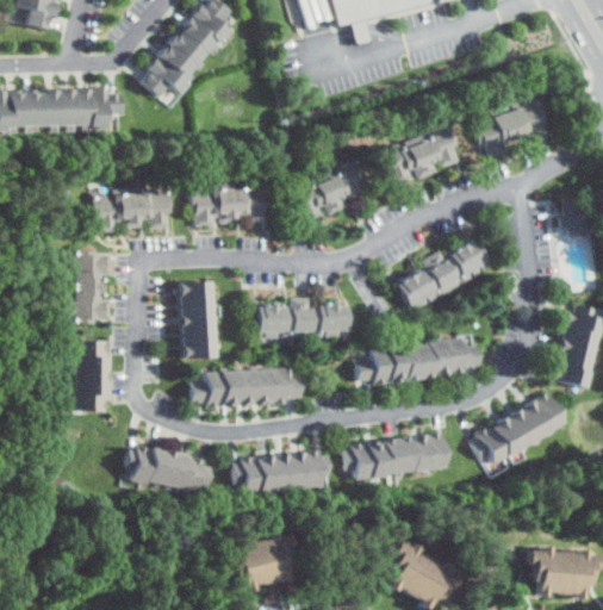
[(32,0),(31,10),(41,12),(38,25),(66,30),(70,0),(32,0)]
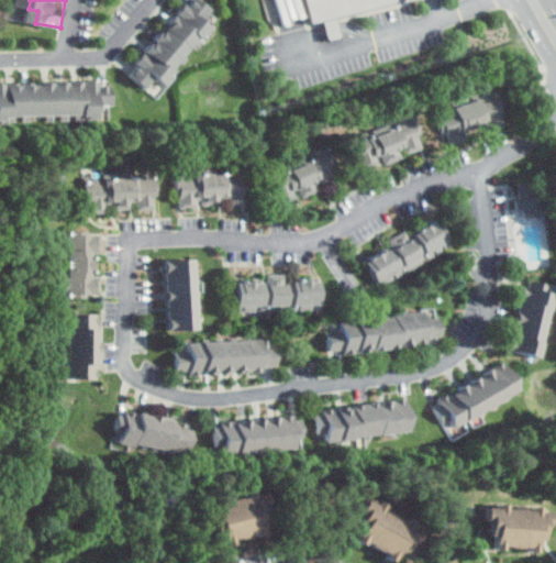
[(187,0),(128,74),(146,88),(154,78),(164,87),(221,15),(202,0),(187,0)]
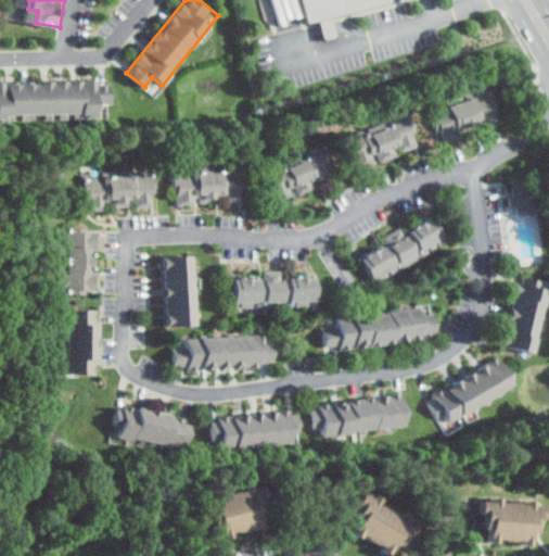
[(399,0),(397,4),(334,20),(337,36),(326,39),(322,22),(309,25),(303,0),(399,0)]
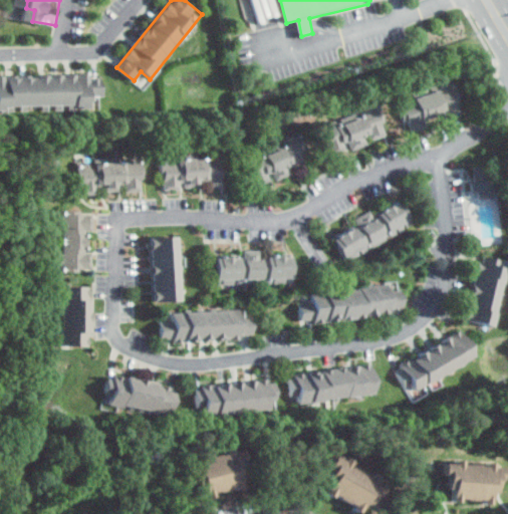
[(0,75),(0,108),(103,107),(103,74),(0,75)]
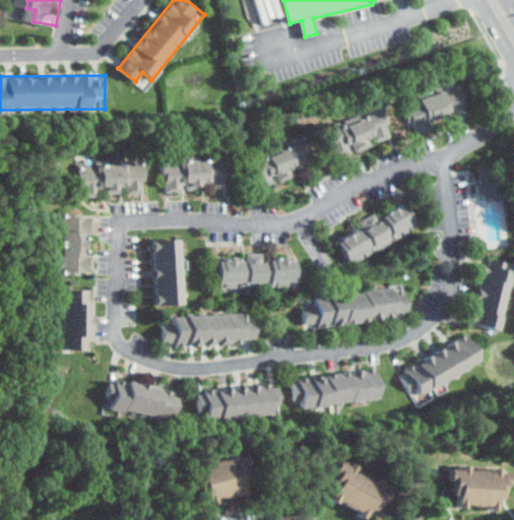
[(455,119),(456,120),(473,116),(465,85),(407,102),(415,130),(455,119)]
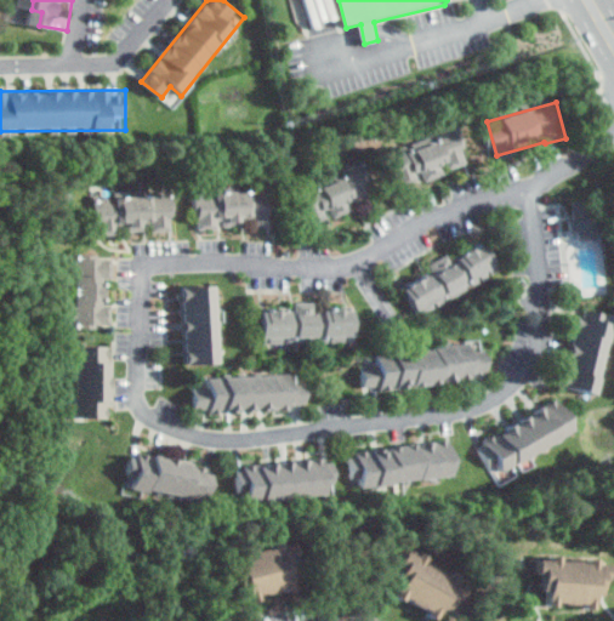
[(475,165),(465,127),(391,149),(401,187),(475,165)]
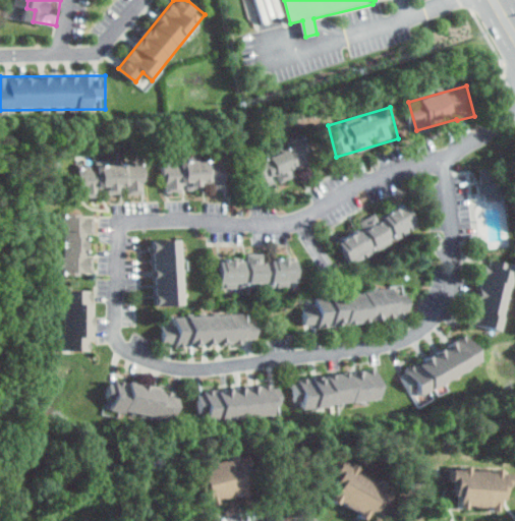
[(319,169),(309,139),(250,159),(260,188),(319,169)]
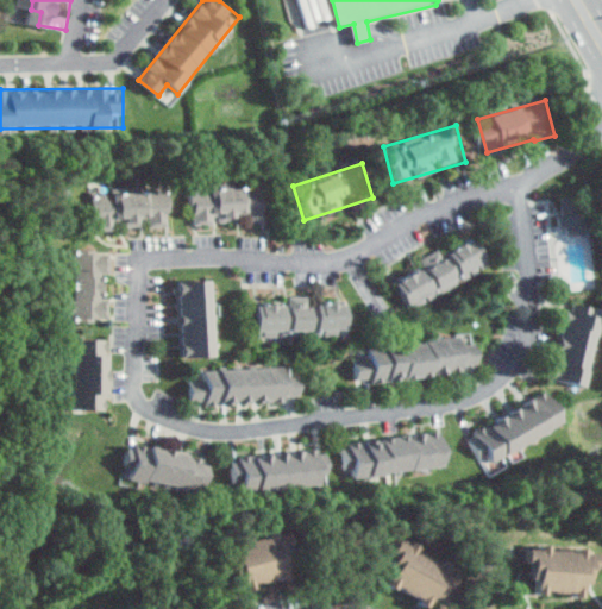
[(271,186),(195,187),(195,226),(271,225),(271,186)]
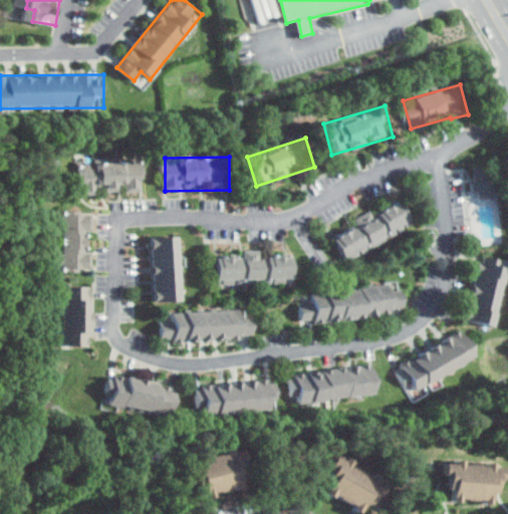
[(146,192),(145,160),(83,163),(84,194),(146,192)]
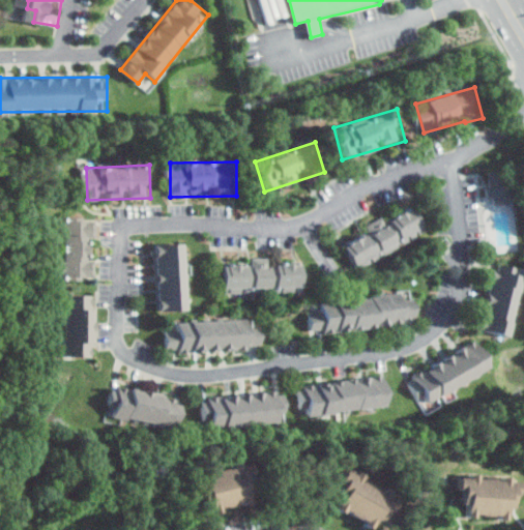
[(512,203),(512,172),(494,172),(495,203),(512,203)]
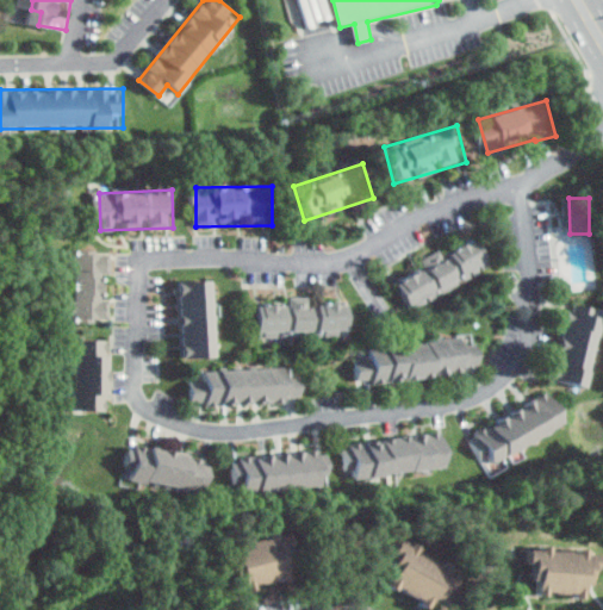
[(495,268),(477,237),(397,281),(415,312),(495,268)]
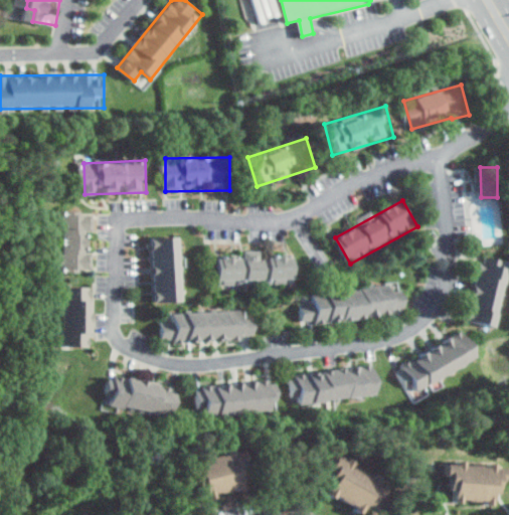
[(64,212),(64,272),(96,272),(96,252),(87,252),(87,233),(97,233),(97,212),(64,212)]
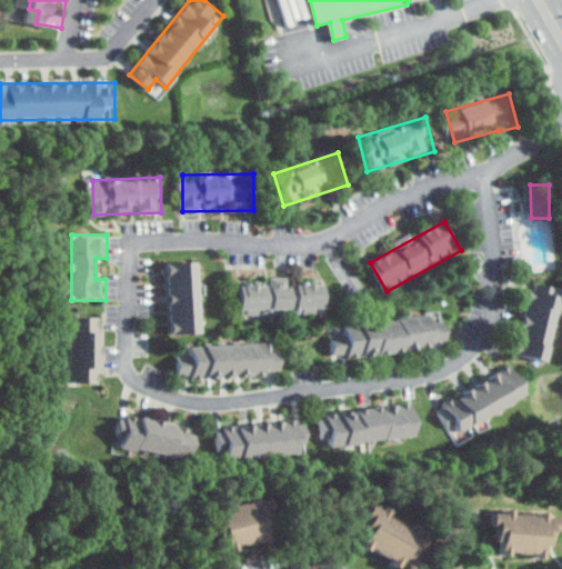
[(203,262),(168,263),(170,335),(206,333),(203,262)]
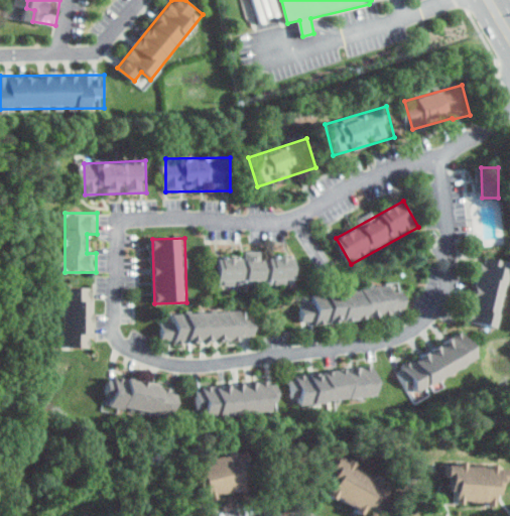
[(218,255),(218,285),(296,284),(296,254),(218,255)]
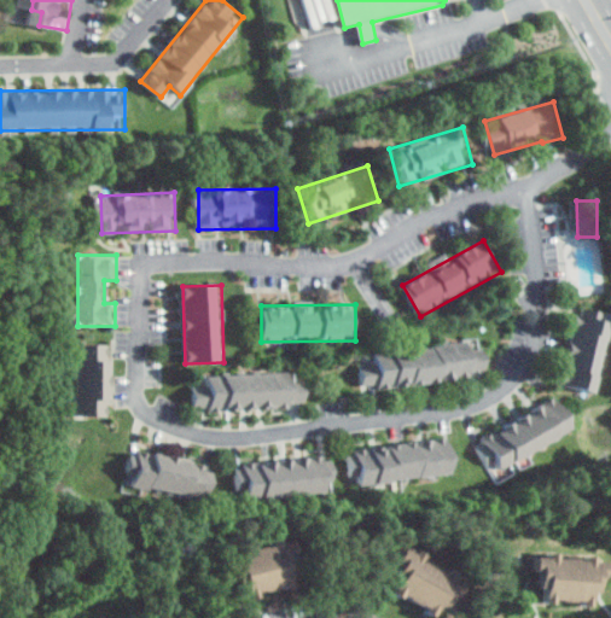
[(572,314),(560,389),(598,395),(610,322),(604,322),(604,319),(572,314)]
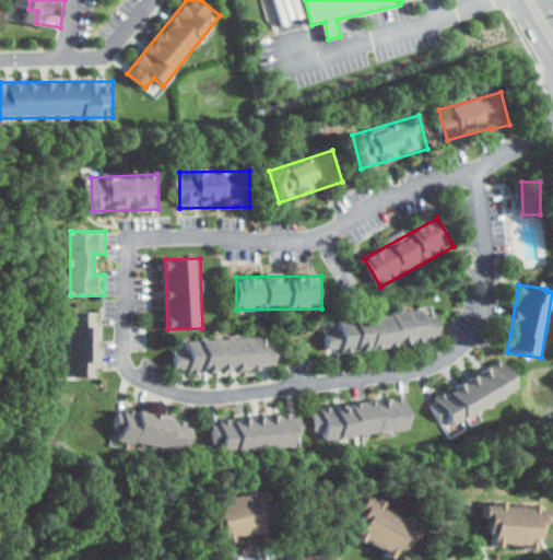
[(327,319),(330,352),(442,341),(438,310),(327,319)]
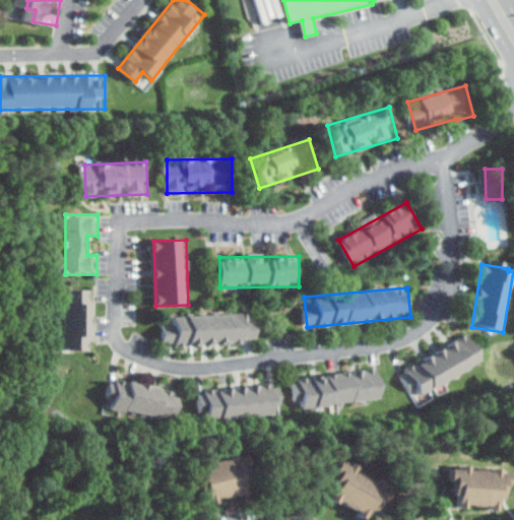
[(62,350),(92,351),(94,290),(63,289),(62,350)]
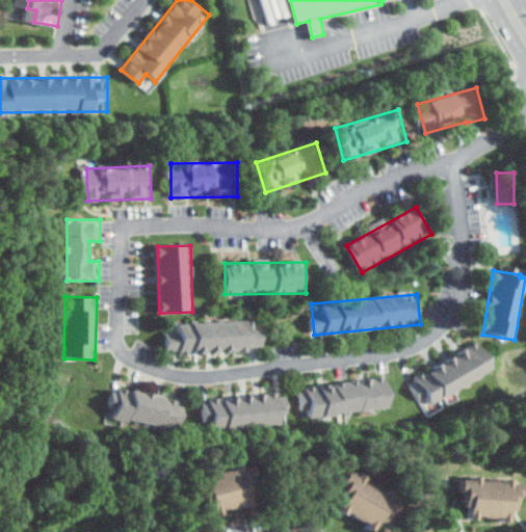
[(166,323),(167,353),(267,351),(266,321),(166,323)]
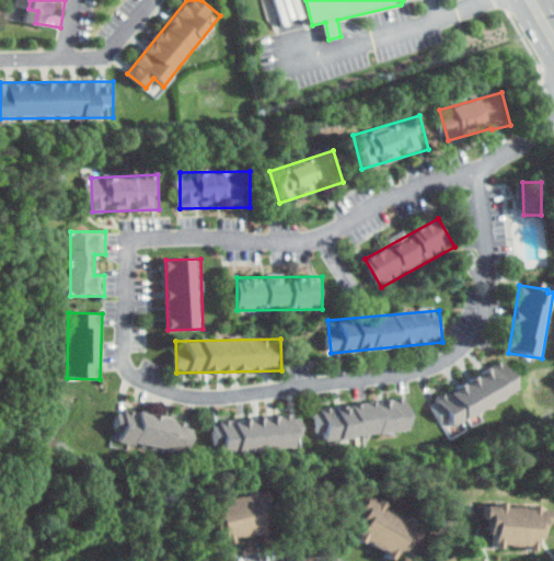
[(507,357),(524,386),(459,424),(456,416),(449,421),(440,403),(445,400),(442,395),(507,357)]
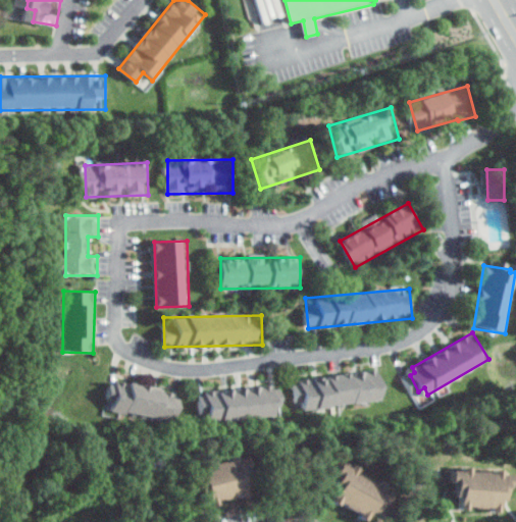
[(301,378),(303,409),(384,402),(381,371),(301,378)]
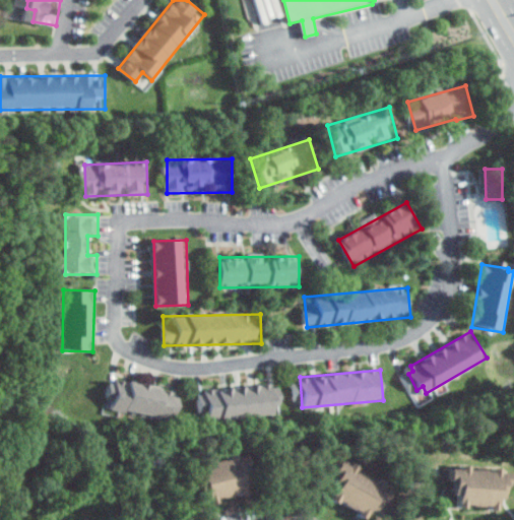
[(179,423),(185,392),(114,378),(108,407),(179,423)]
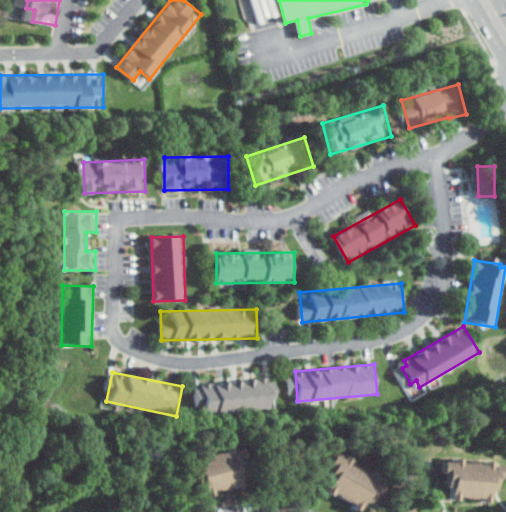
[(198,384),(200,415),(281,409),(278,378),(198,384)]
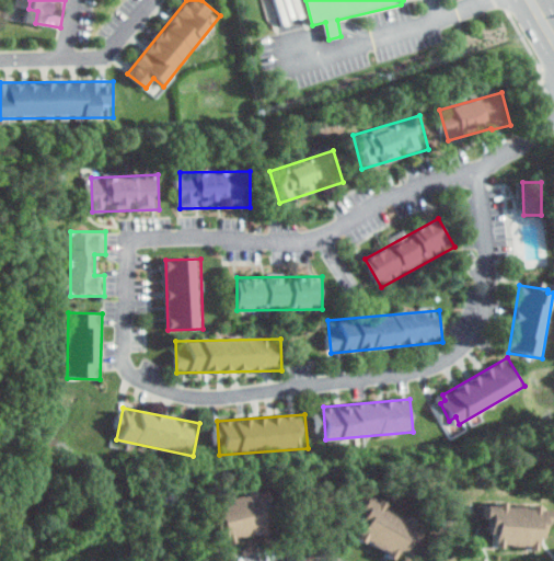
[(219,542),(209,502),(256,491),(266,531),(219,542)]
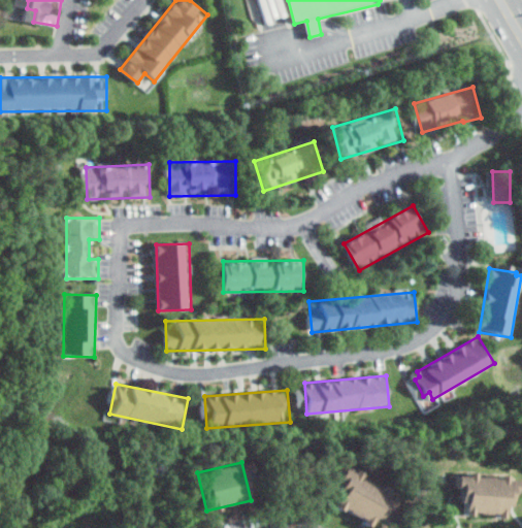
[(370,527),(331,505),(351,471),(390,494),(370,527)]
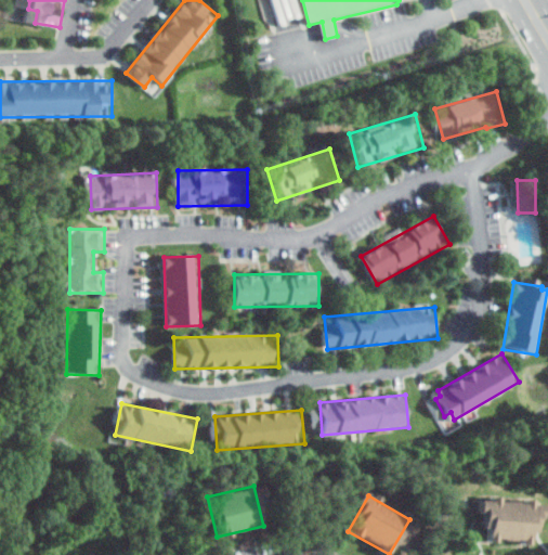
[(483,540),(486,499),(534,503),(531,544),(483,540)]
